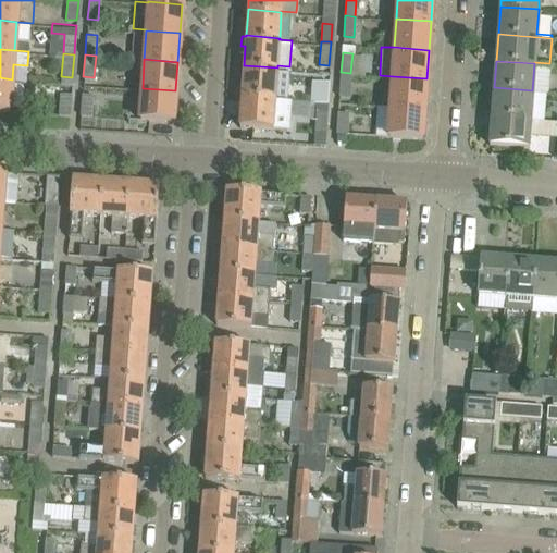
[(276,69),(277,68),(244,65),(242,93),(275,96),(275,93),(288,94),(289,70),(276,69)]
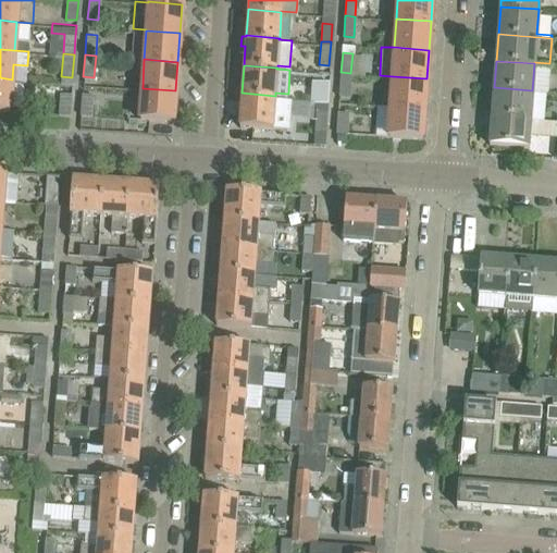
[(349,94),(350,73),(341,72),(339,94),(349,94)]
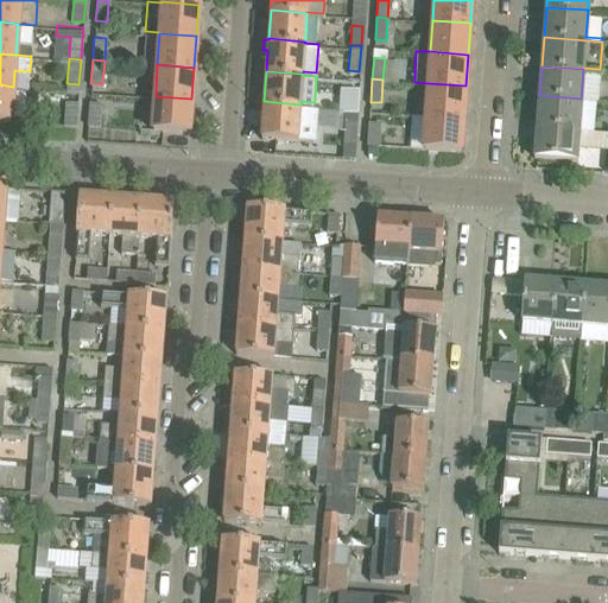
[(429,83),(426,114),(463,116),(466,86),(429,83)]
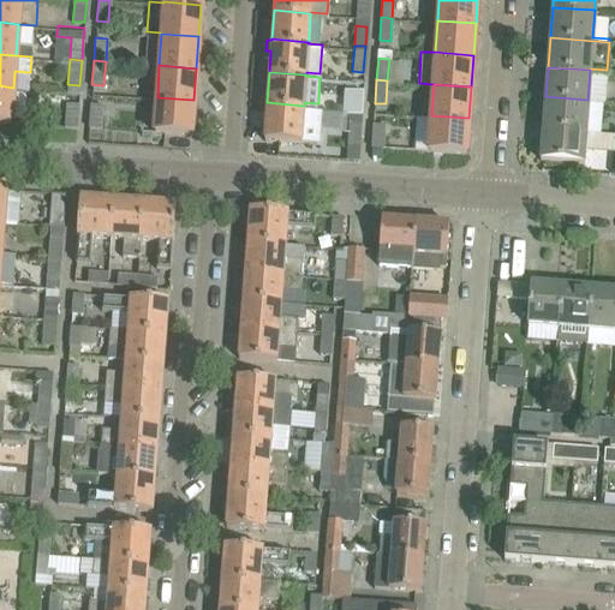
[(13,90),(13,88),(0,85),(0,118),(11,120),(11,115),(21,117),(24,113),(25,112),(27,94),(25,93),(21,90),(13,90)]
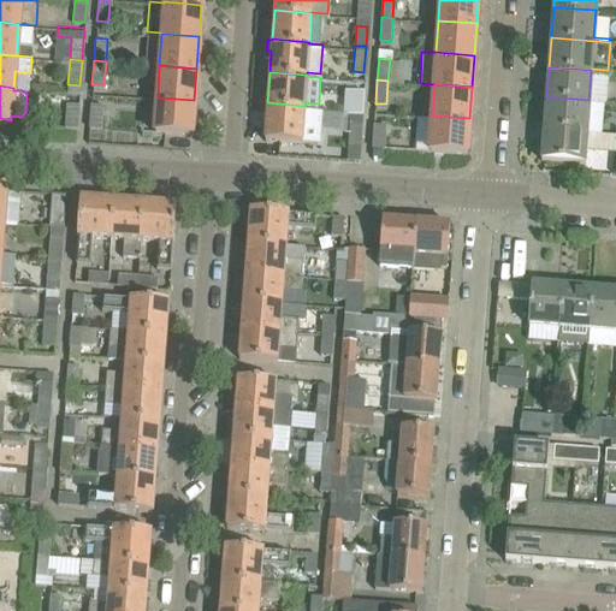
[(350,88),(349,112),(361,112),(362,89),(350,88)]
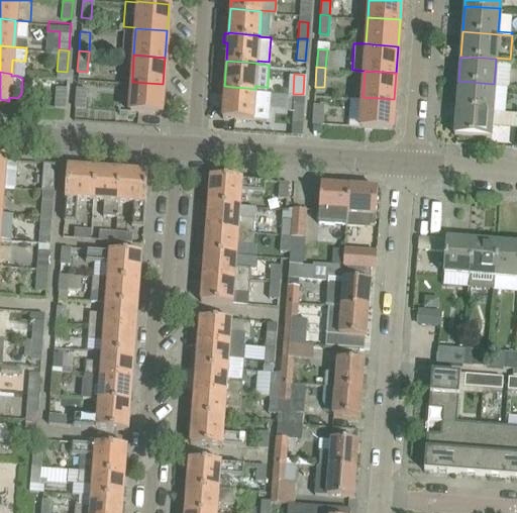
[(492,109),(494,84),(458,81),(456,106),(492,109)]
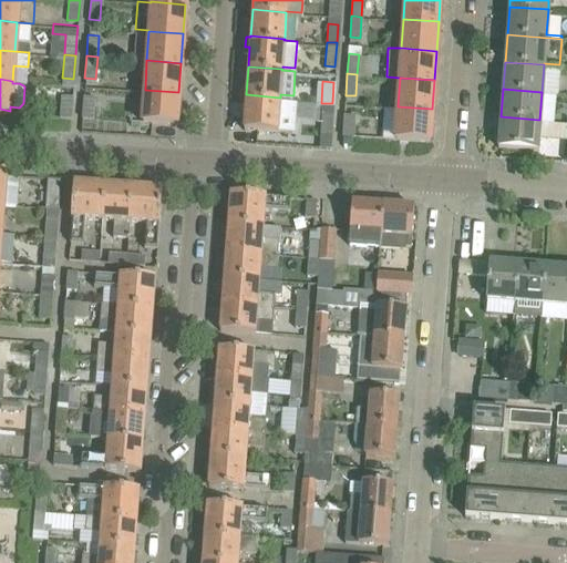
[(176,122),(178,92),(145,90),(143,120),(176,122)]
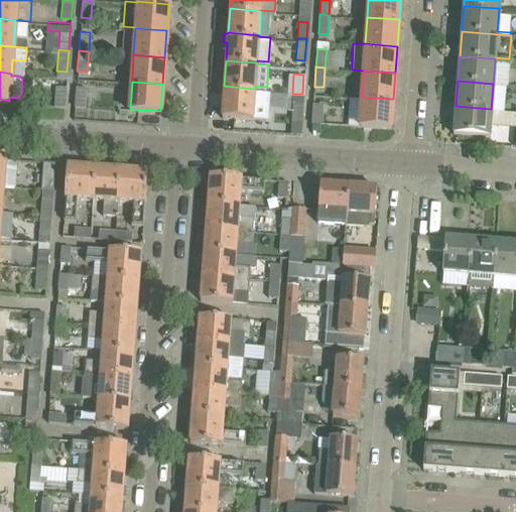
[(54,104),(65,104),(66,85),(56,84),(54,104)]
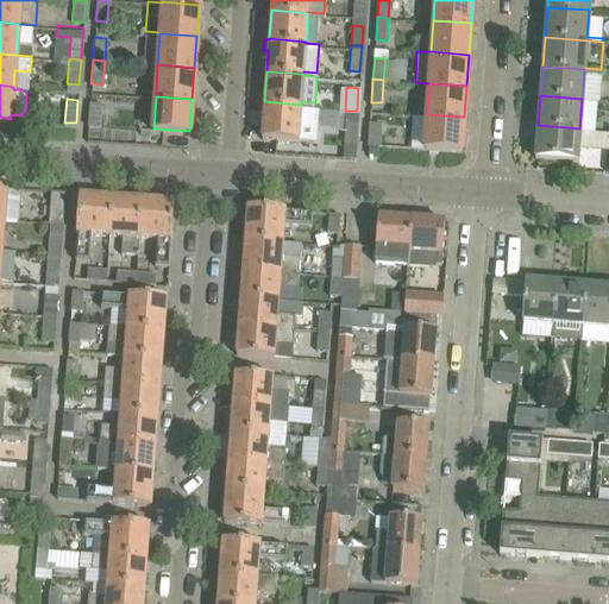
[(88,124),(100,125),(101,101),(89,100),(88,124)]
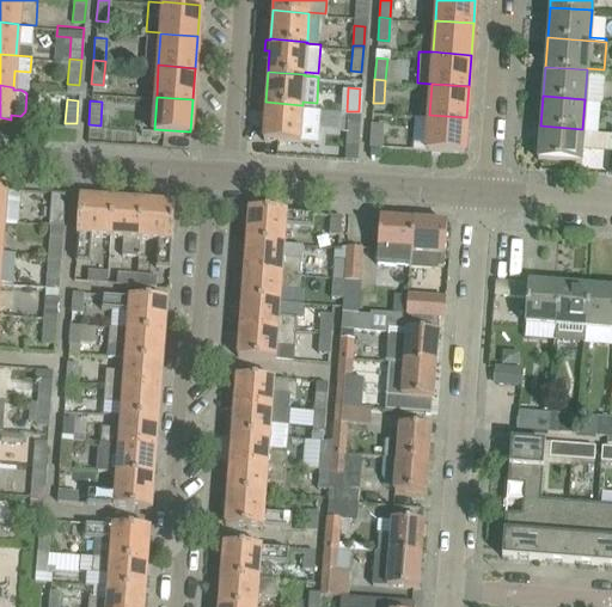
[(303,108),(303,105),(265,102),(263,136),(317,141),(319,109),(303,108)]
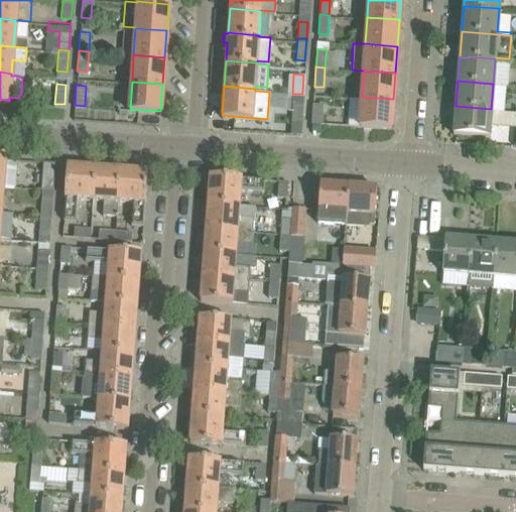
[(361,104),(360,124),(363,125),(370,125),(391,126),(393,99),(362,97),(361,104)]
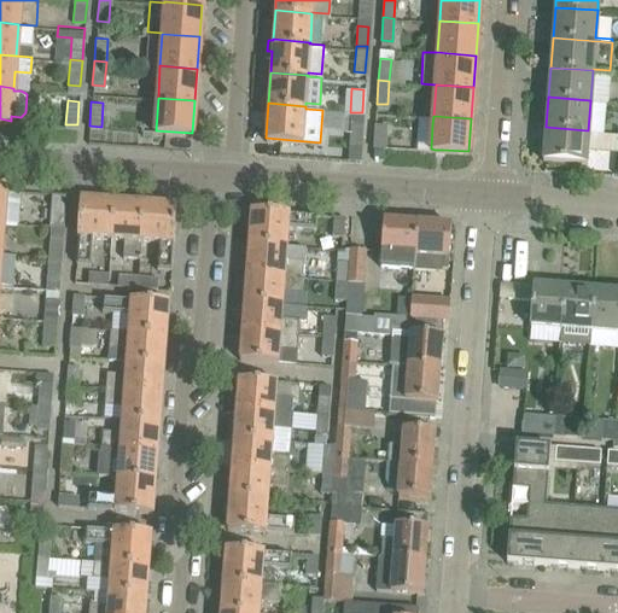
[(360,145),(360,144),(361,122),(349,121),(348,144),(360,145)]
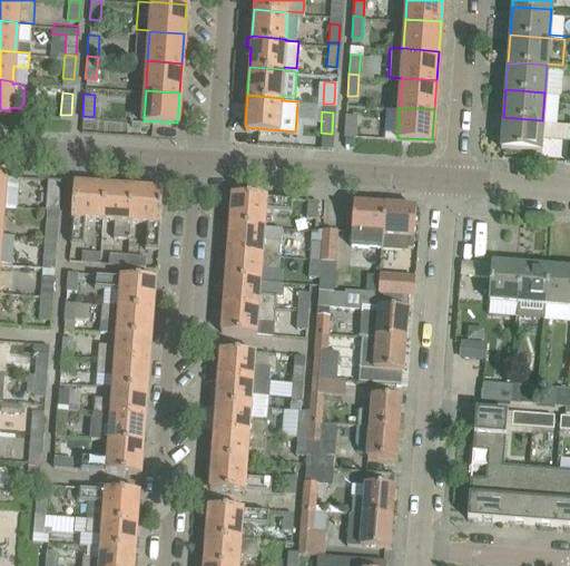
[(355,135),(356,134),(357,113),(346,111),(345,134),(355,135)]
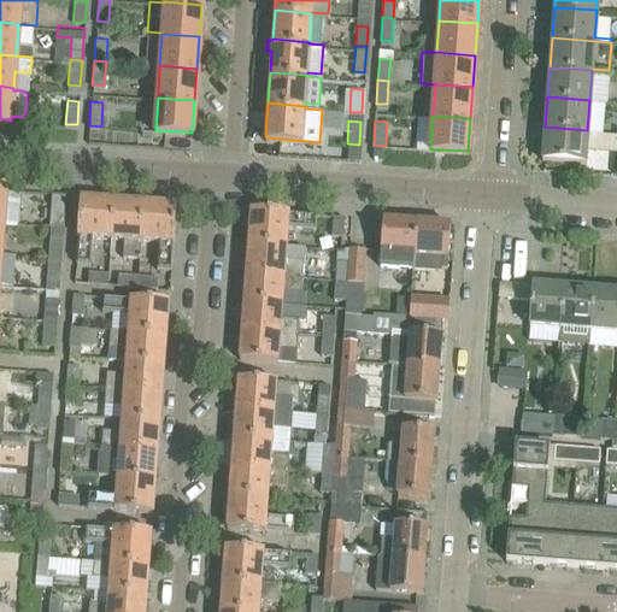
[(585,162),(587,130),(545,127),(542,158),(585,162)]
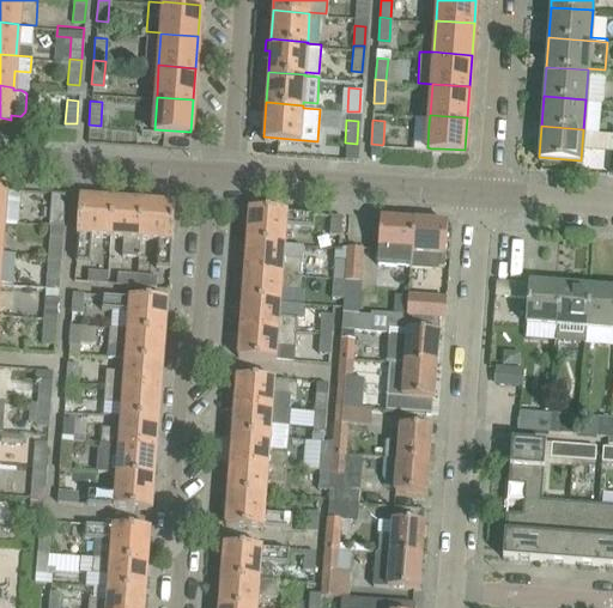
[(0,186),(0,218),(2,218),(17,219),(17,214),(18,192),(5,190),(5,187),(0,186)]
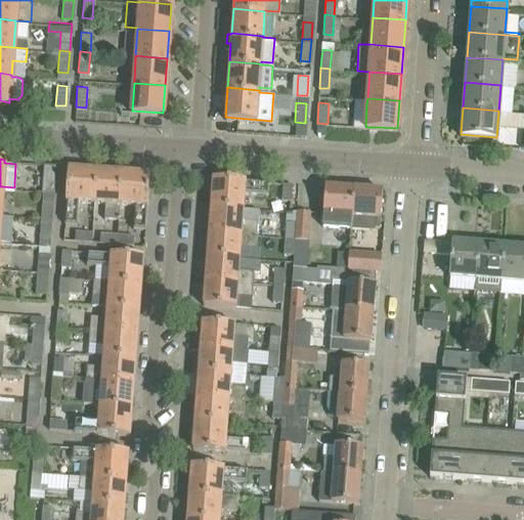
[(53,190),(55,164),(45,163),(44,182),(43,189),(53,190)]
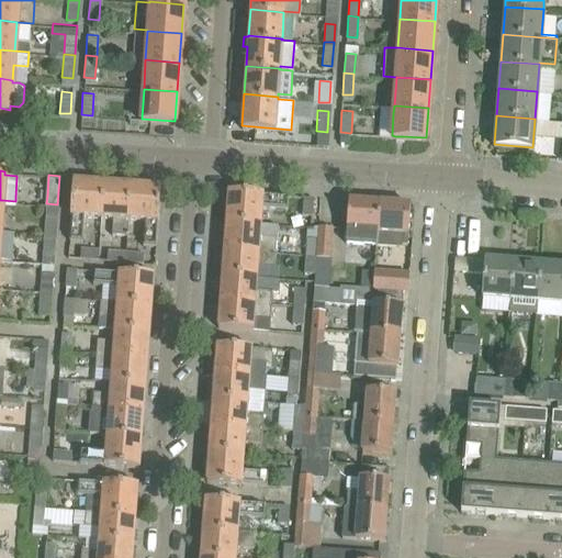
[(100,213),(102,180),(72,178),(68,236),(82,237),(83,212),(100,213)]
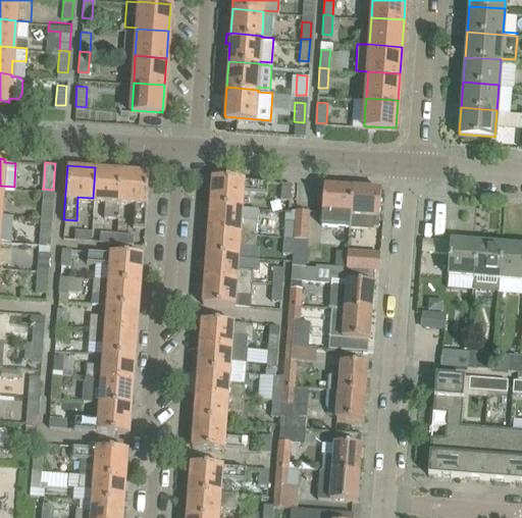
[(118,200),(121,168),(95,167),(93,198),(94,198),(93,212),(118,214),(118,200)]
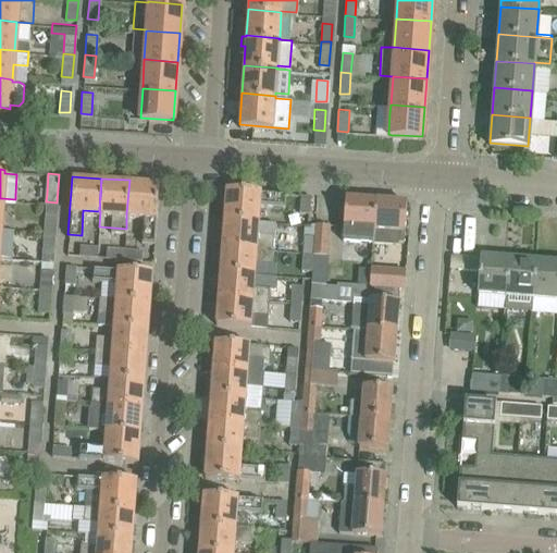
[(155,242),(159,182),(130,180),(126,213),(143,214),(140,241),(155,242)]
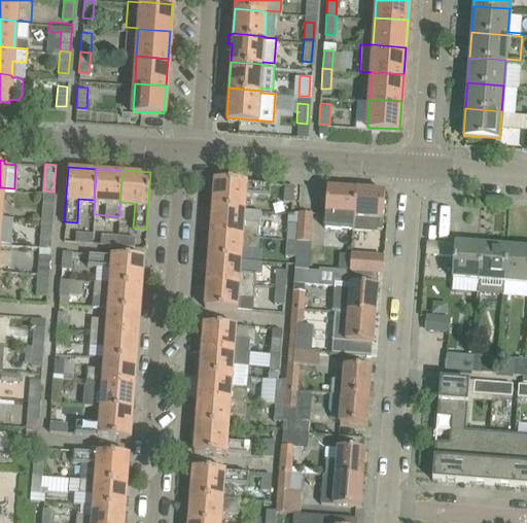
[(214,177),(212,204),(245,207),(246,193),(269,194),(270,181),(214,177)]
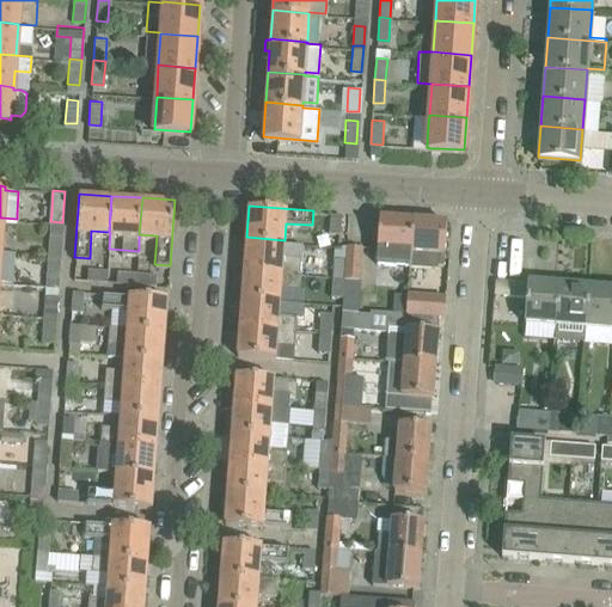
[(331,212),(329,232),(340,232),(341,213),(331,212)]
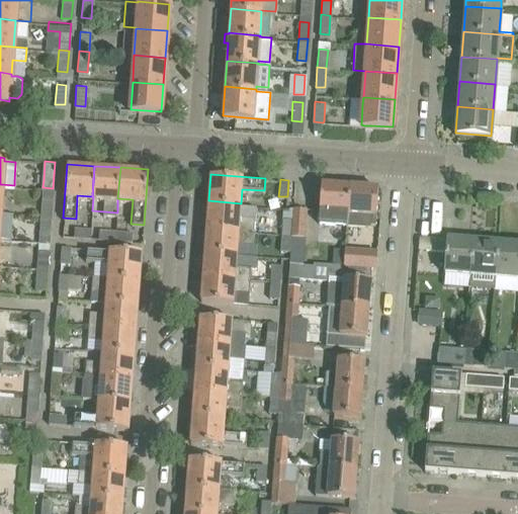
[(319,206),(319,209),(321,209),(320,221),(346,223),(347,221),(347,208),(349,184),(321,182),(320,202),(319,206)]
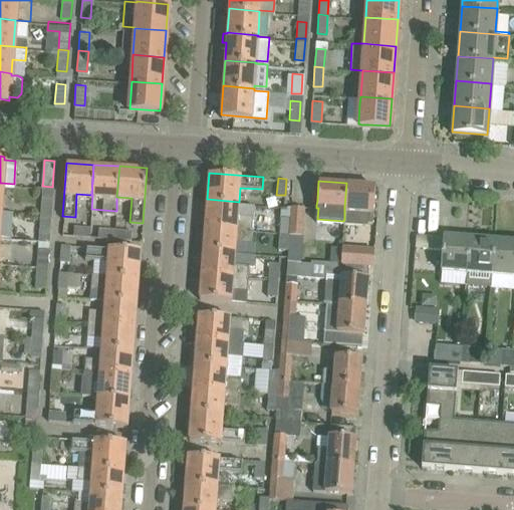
[(344,207),(344,219),(366,221),(371,221),(374,185),(346,183),(344,207)]
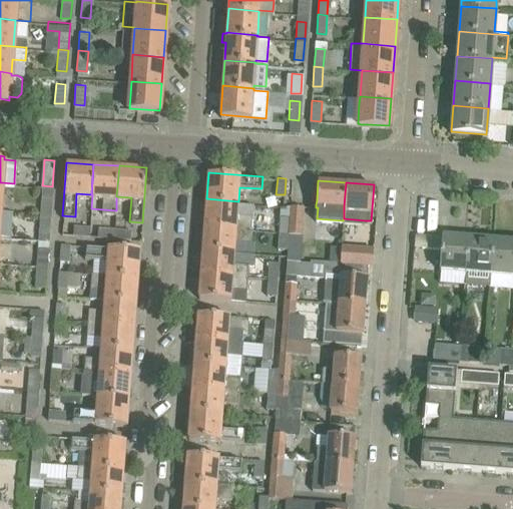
[(50,213),(52,186),(42,185),(42,194),(41,194),(40,212),(50,213)]
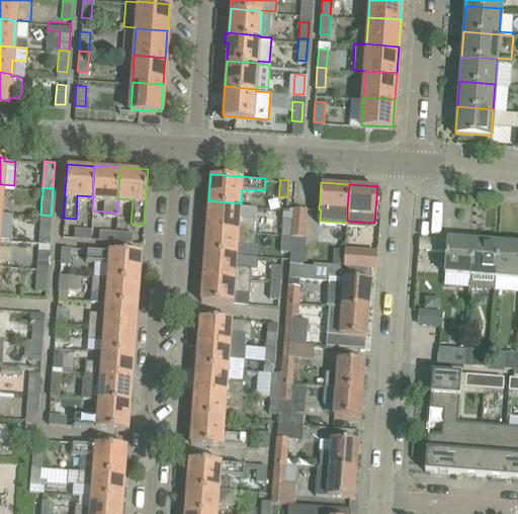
[(208,200),(206,227),(252,231),(253,216),(254,204),(241,203),(208,200)]
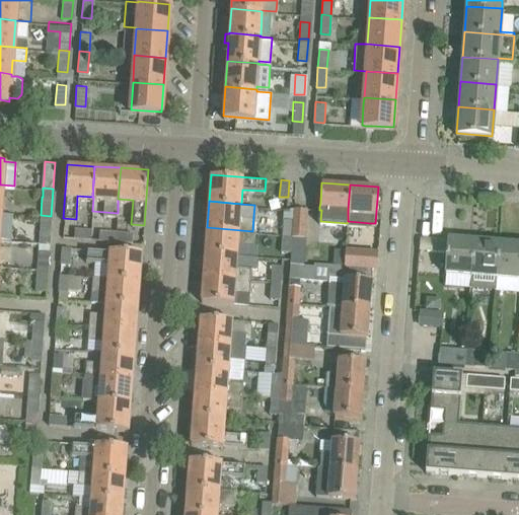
[(282,216),(281,233),(292,233),(294,205),(293,205),(292,216),(282,216)]
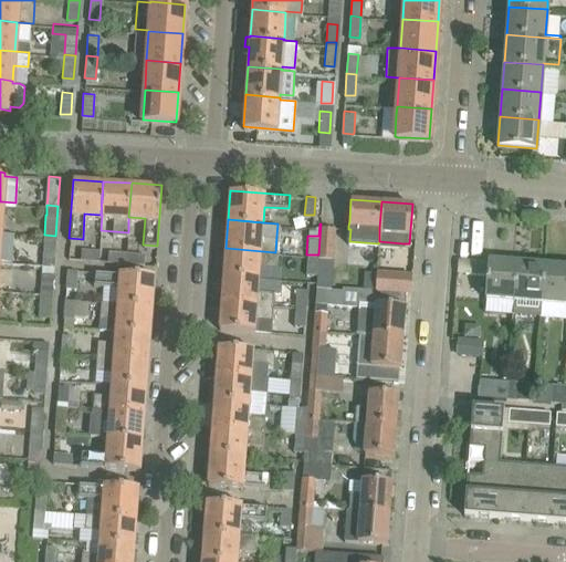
[(318,255),(333,256),(335,225),(321,224),(318,255)]
